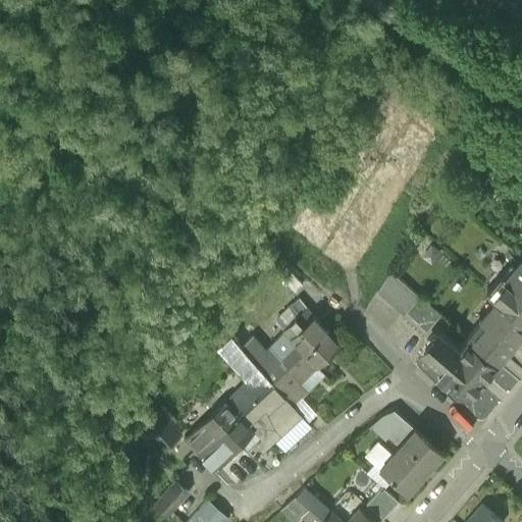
[(487,293),(493,298),(521,321),(521,259),(516,267),(512,264),(487,293)]
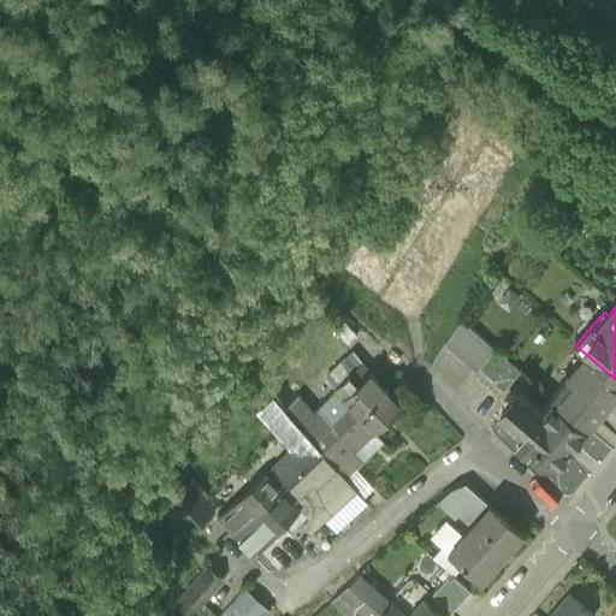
[(461,325),(445,349),(477,374),(495,353),(461,325)]
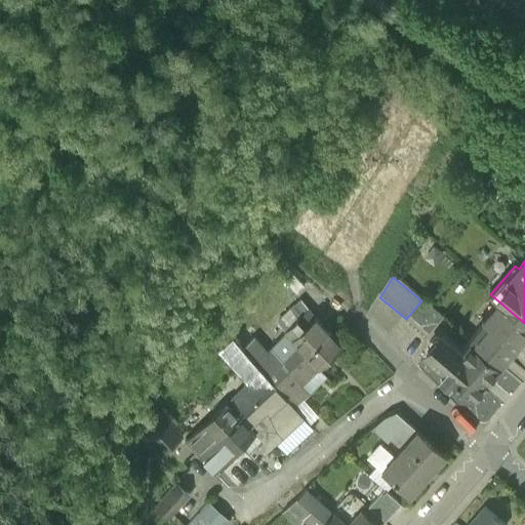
[(281,287),(297,303),(307,294),(290,278),(281,287)]
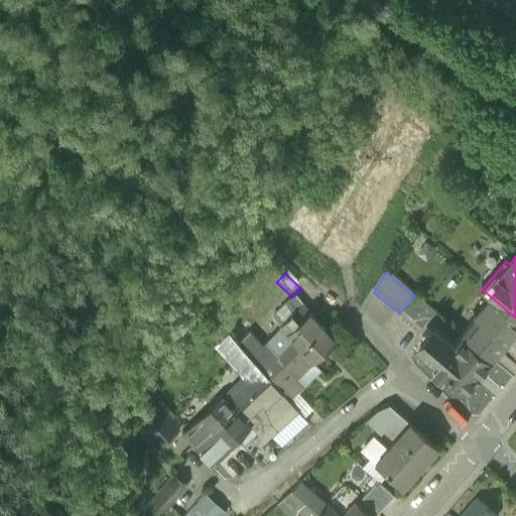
[(478,315),(462,335),(491,360),(492,360),(515,331),(515,317),(488,294),(474,311),(478,315)]
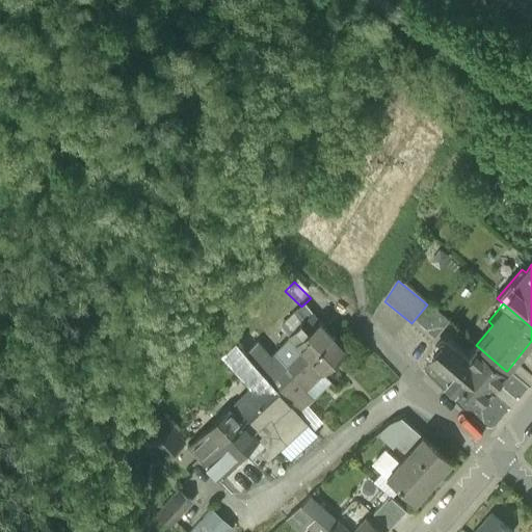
[(290,342),(314,319),(307,312),(283,334),(290,342)]
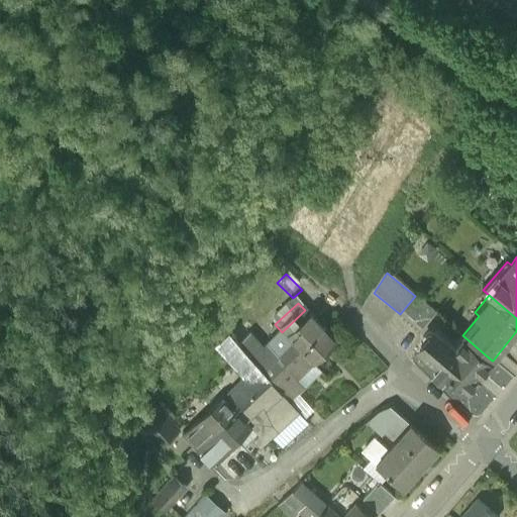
[(240,349),(270,383),(285,369),(324,331),(305,310),(282,332),(284,334),(265,353),(251,339),(240,349)]
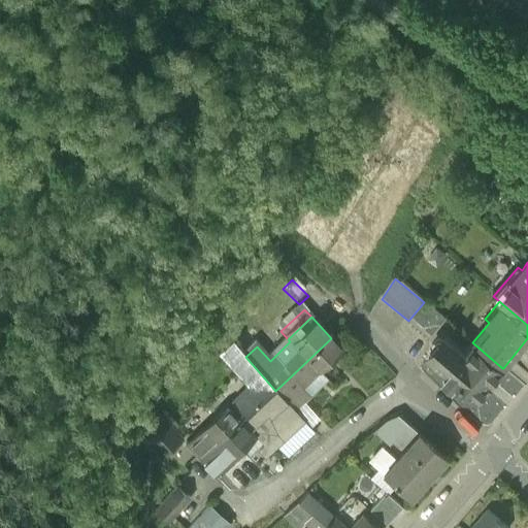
[(463,353),(447,337),(428,360),(475,400),(502,368),(472,342),(463,353)]
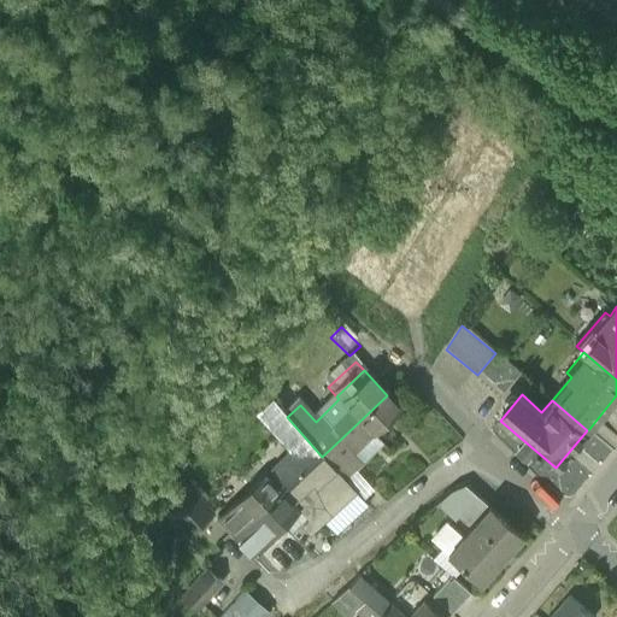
[(387,395),(340,440),(348,450),(369,430),(375,436),(401,411),(387,395)]
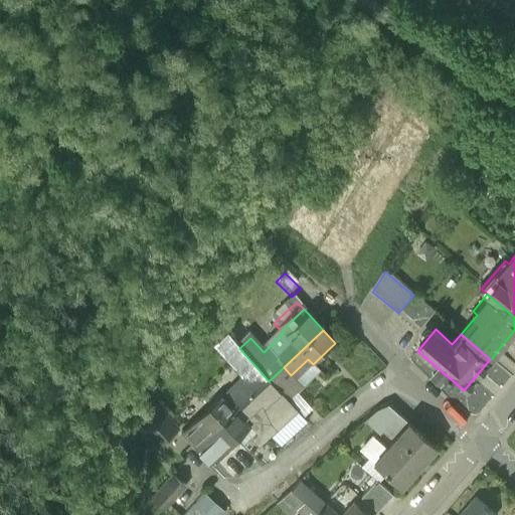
[(242,379),(184,437),(196,450),(269,381),(239,348),(229,338),(215,351),(242,379)]
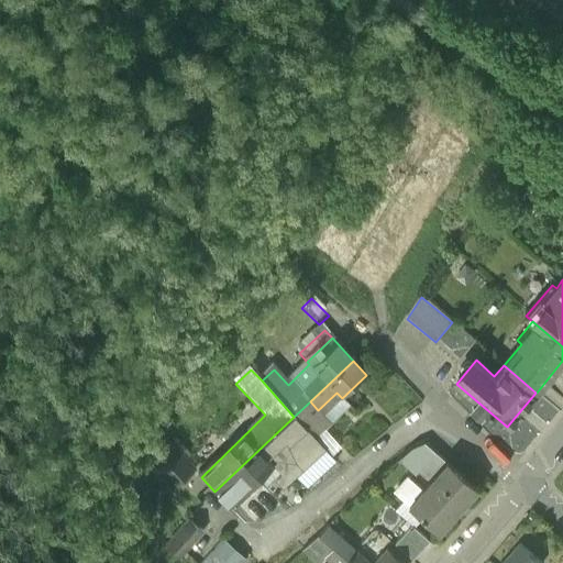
[(294,417),(214,492),(231,508),(272,467),(277,473),(274,476),(285,488),(324,451),(294,417)]
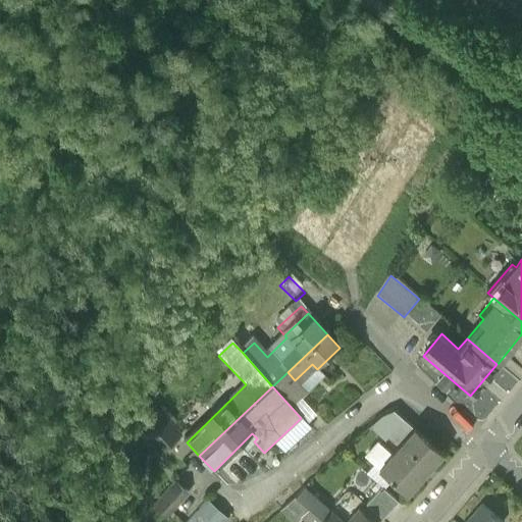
[(144,439),(160,458),(180,437),(158,415),(145,428),(144,439)]
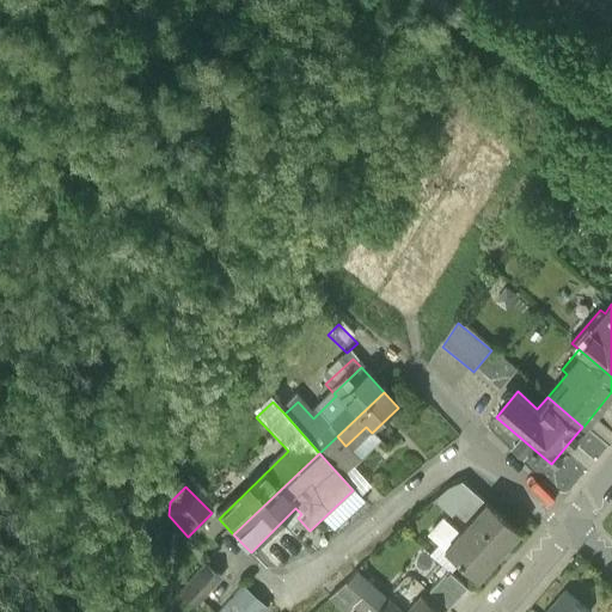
[(457,513),(469,524),(487,503),(475,493),(457,513)]
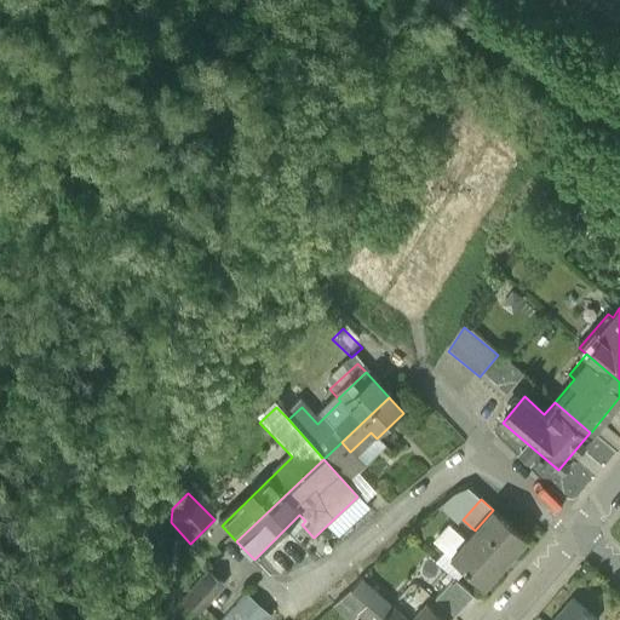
[(475,530),(452,557),(484,585),(527,535),(494,509),(493,510),(475,530)]
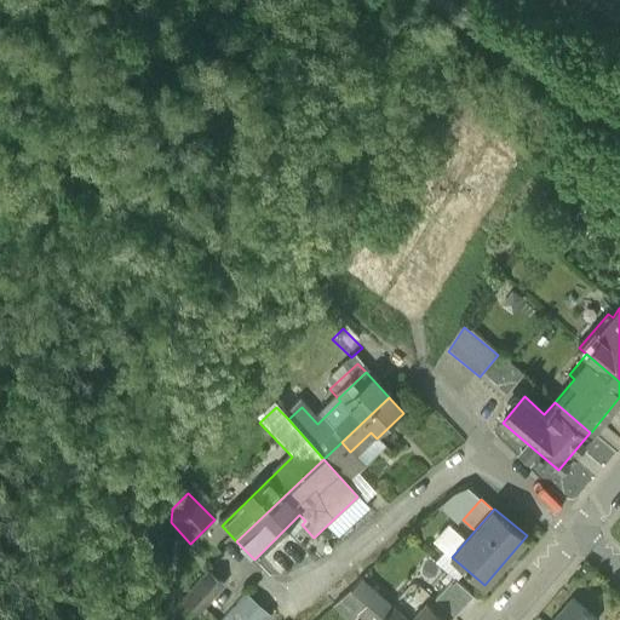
[(210,578),(184,608),(199,619),(224,590),(210,578)]
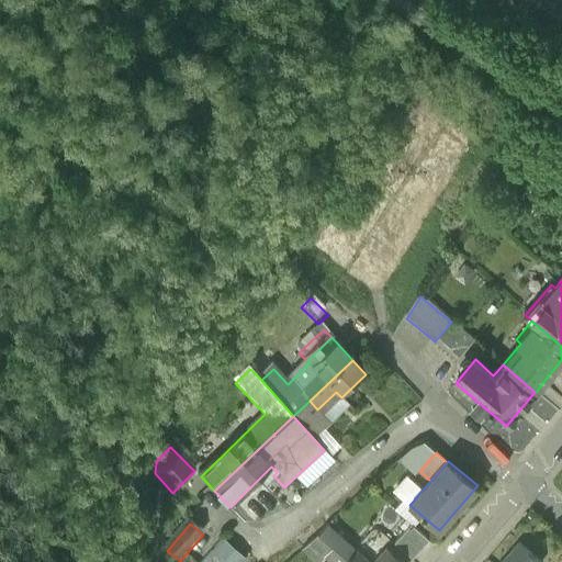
[(411,525),(394,544),(412,560),(428,540),(411,525)]
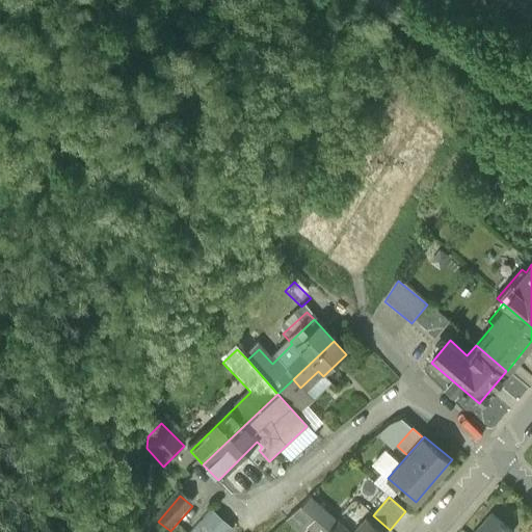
[(314,517),(328,530),(336,522),(309,499),(301,506),(314,517)]
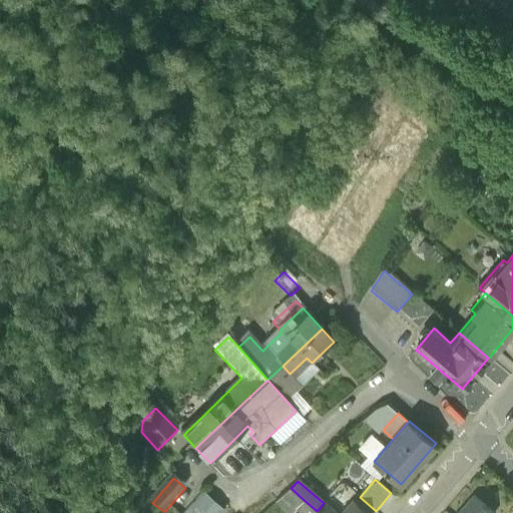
[(187,512),(207,512),(214,506),(215,505),(203,495),(187,512)]
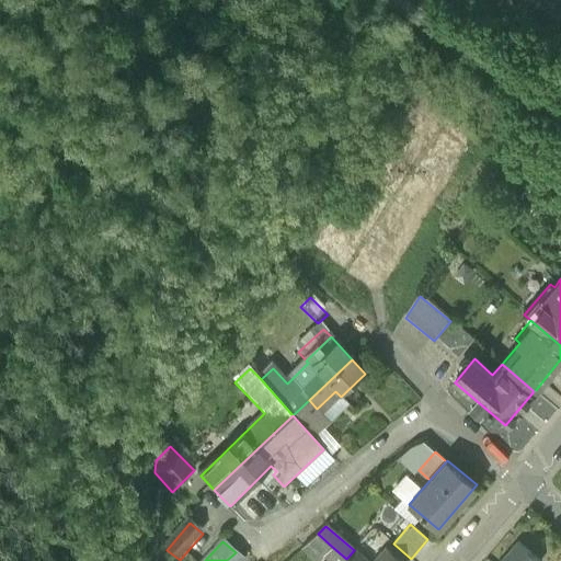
[(504,560),(537,560),(518,545),(504,560)]
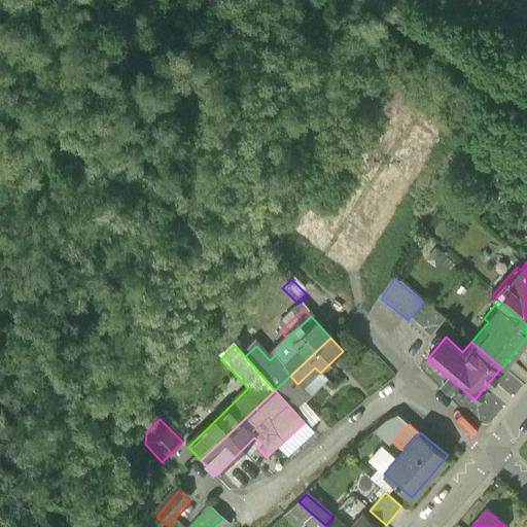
[(304,521),(310,526),(326,526),(325,525),(311,513),(304,521)]
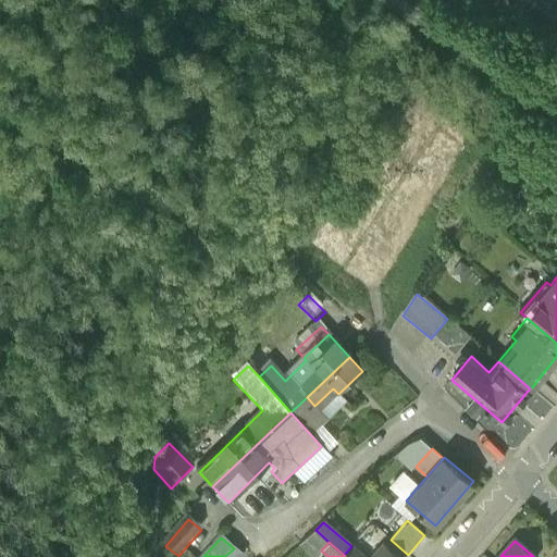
[(370,556),(362,556),(351,546),(344,555),(345,556),(397,556),(382,544),(370,556)]
